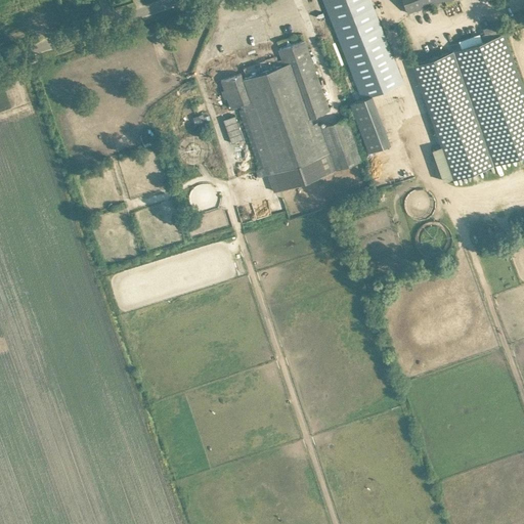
[(368,151),(391,142),(372,94),(403,82),(369,0),(322,0),(362,97),(349,103),(368,151)]
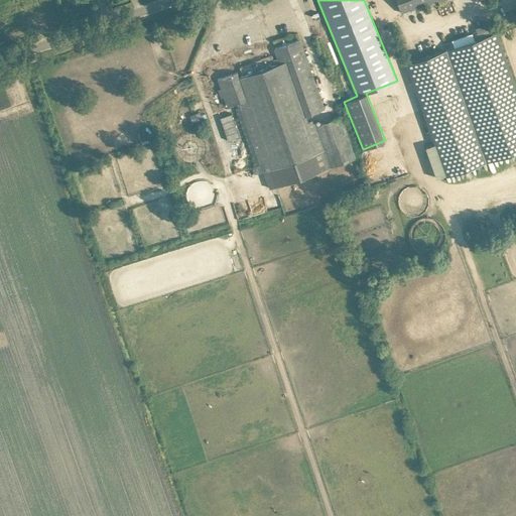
[(396,0),(401,12),(435,0),(437,0),(439,5),(449,2),(448,0),(396,0)]
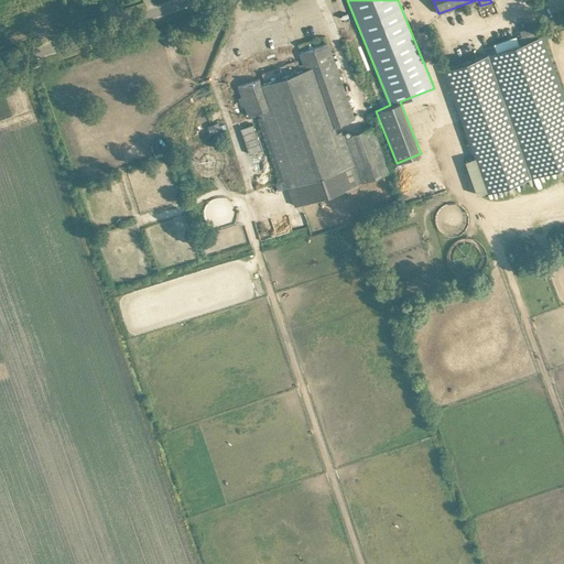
[(497,51),(444,69),(475,158),(487,191),(563,163),(563,95),(543,34),(539,24),(520,31),(521,35),(517,36),(519,43),(497,51)]
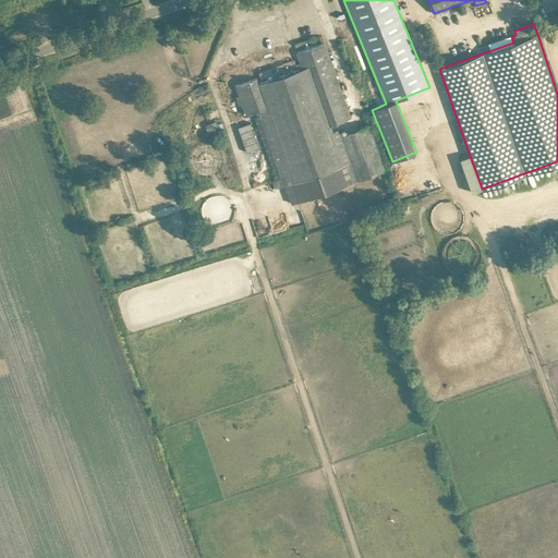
[(350,118),(327,52),(324,43),(298,51),(303,68),(298,69),(293,59),(258,71),(263,82),(258,83),(256,77),(235,85),(239,95),(235,96),(239,105),(242,104),(246,113),(256,110),(258,116),(255,117),(277,179),(271,181),(275,189),(286,184),(292,203),(385,171),(368,125),(341,134),(339,129),(332,131),(330,124),(350,118)]
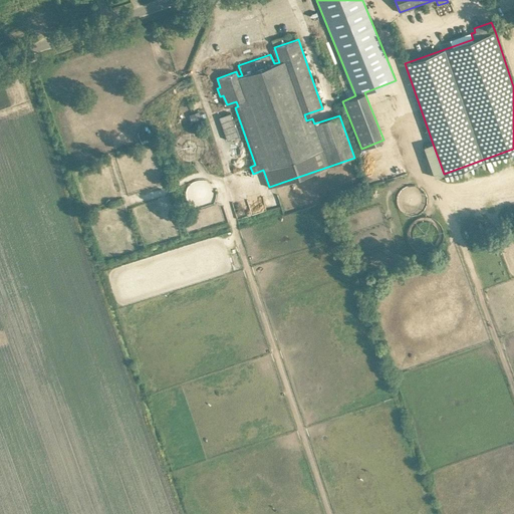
[(198,111),(189,114),(191,121),(200,118),(198,111)]
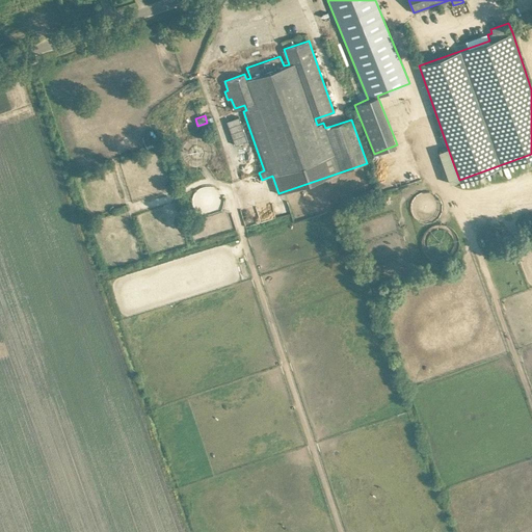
[(227,121),(235,144),(247,140),(239,116),(227,121)]
